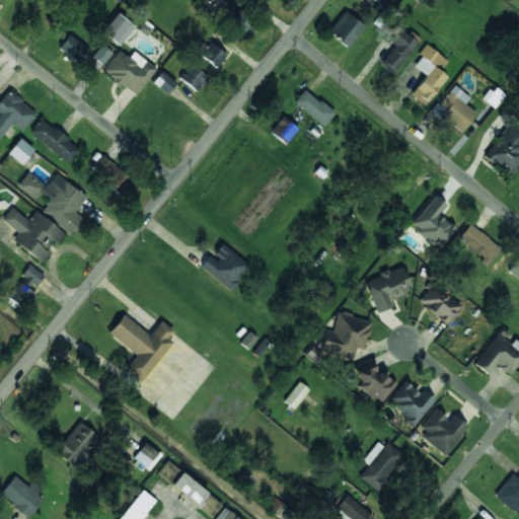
[(393,8),(384,0),(380,0),(372,8),(383,19),(393,8)]
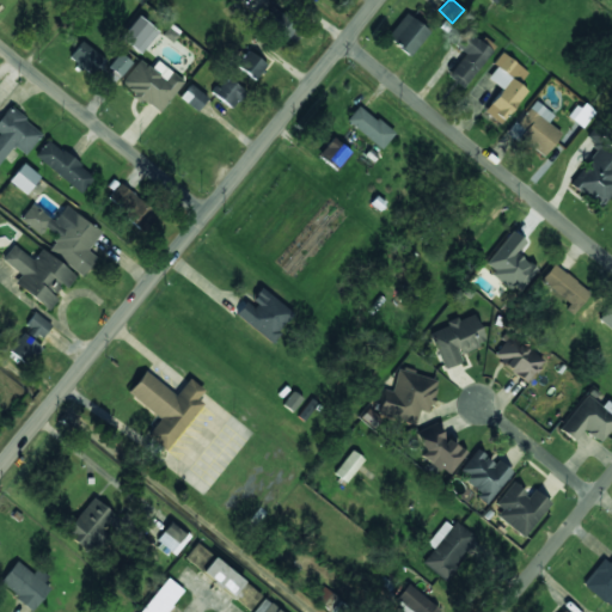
[(293,46),(306,26),(279,7),(264,26),(293,46)]
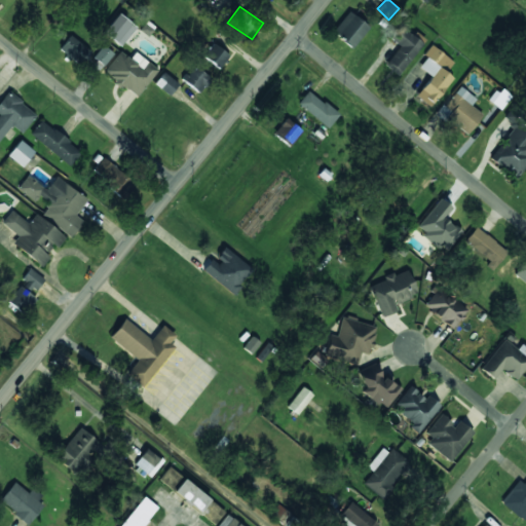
[(351,48),(369,28),(348,11),(332,32),(351,48)]
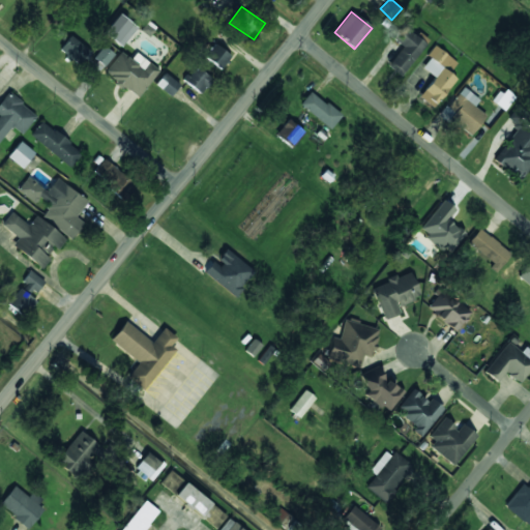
[(104,33),(121,47),(137,27),(119,13),(104,33)]
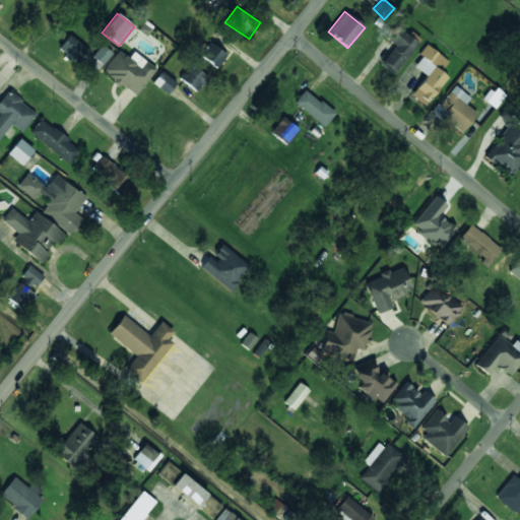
[(417,43),(398,28),(393,36),(389,33),(385,38),(394,46),(380,65),(393,74),(417,43)]
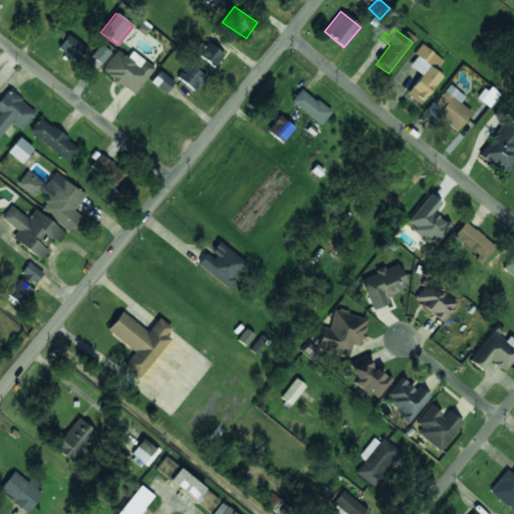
[(78,62),(88,45),(66,34),(57,51),(78,62)]
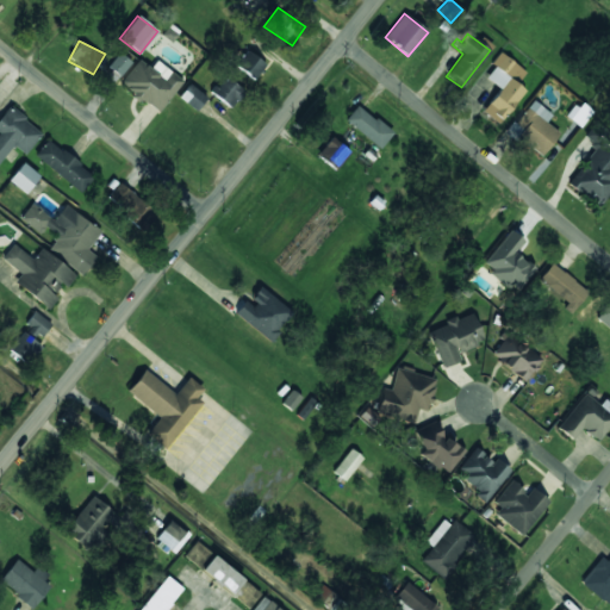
[(236,66),(254,80),(266,64),(248,50),(236,66)]
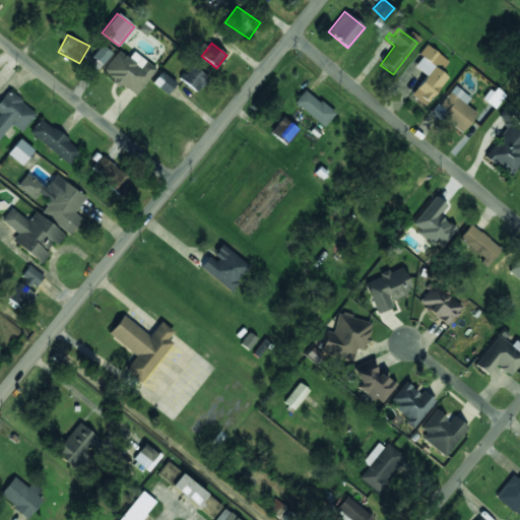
[(425,106),(447,77),(440,72),(448,61),(428,46),(412,65),(426,75),(410,94),(425,106)]
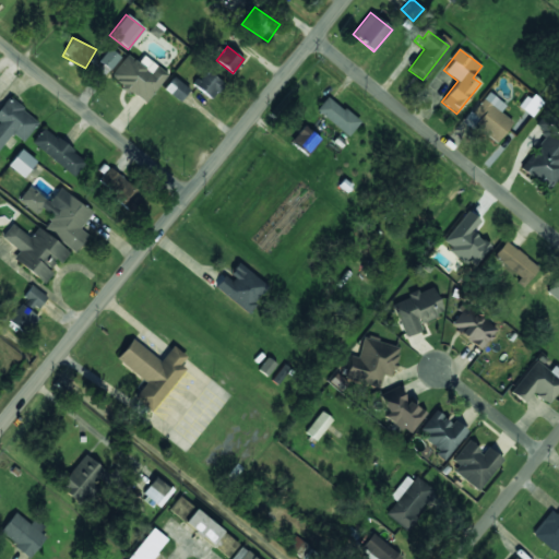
[(147,58),(141,66),(128,55),(110,75),(144,103),(167,74),(147,58)]
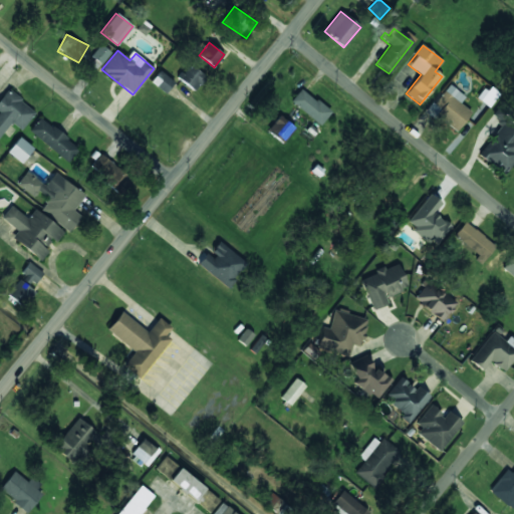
[(206,76),(190,63),(178,78),(195,90),(206,76)]
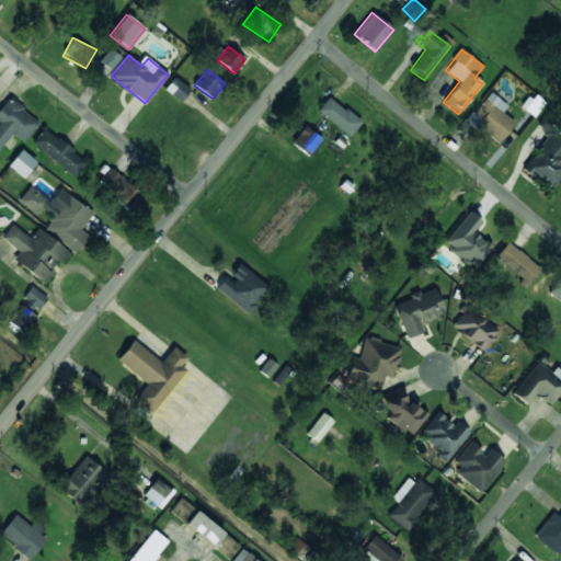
[(180,102),(190,90),(174,77),(164,89),(180,102)]
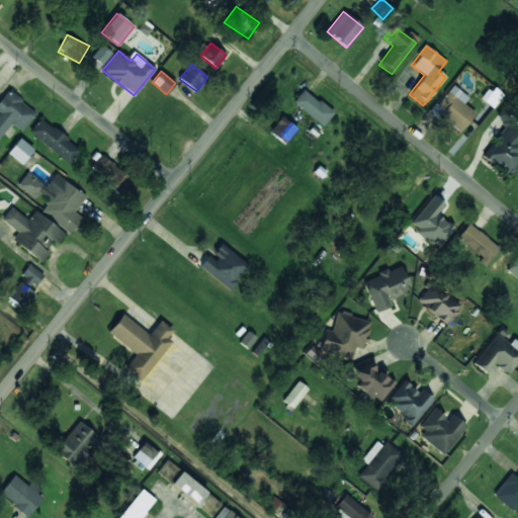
[(467,97),(450,84),(430,112),(459,134),(475,112),(462,104),(467,97)]
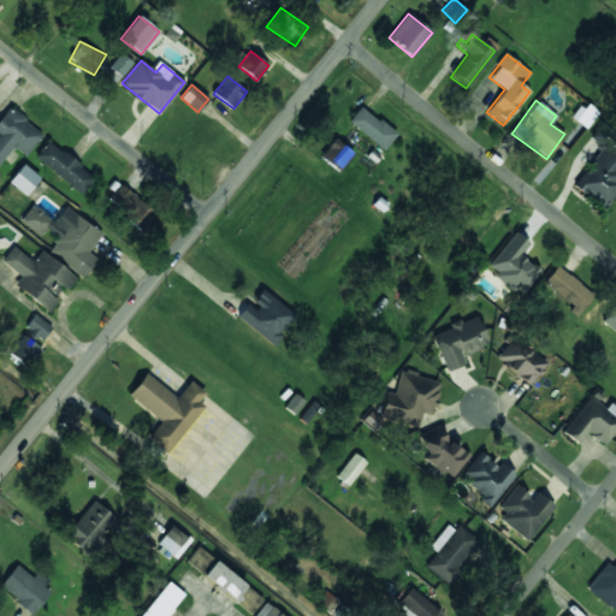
[(348,120),(383,150),(396,135),(361,105),(348,120)]
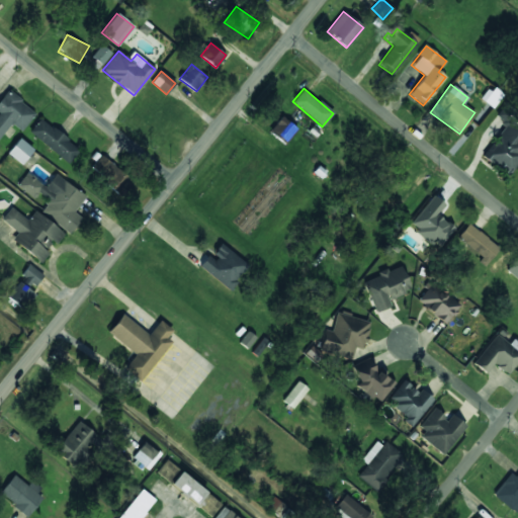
[(0,137),(11,123),(21,131),(36,112),(7,90),(0,99),(0,137)]
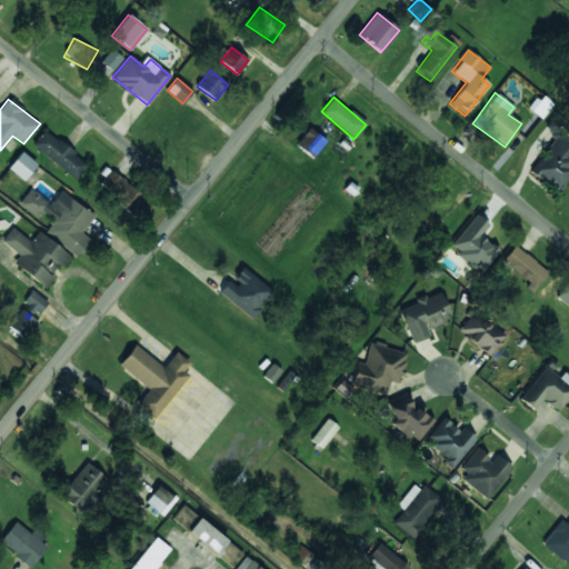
[(530,173),(559,192),(568,177),(568,136),(559,129),(530,173)]
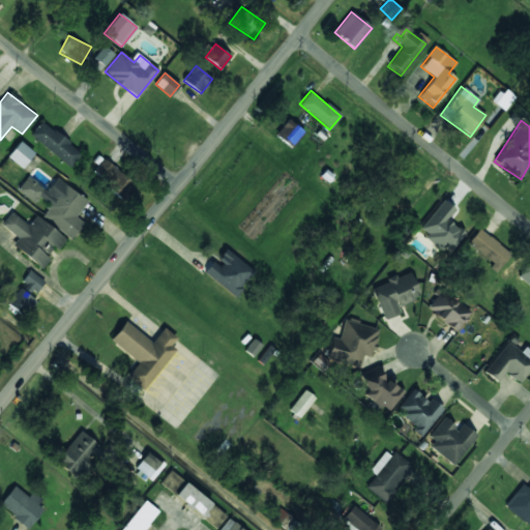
[(30,136),(69,167),(81,152),(41,121),(30,136)]
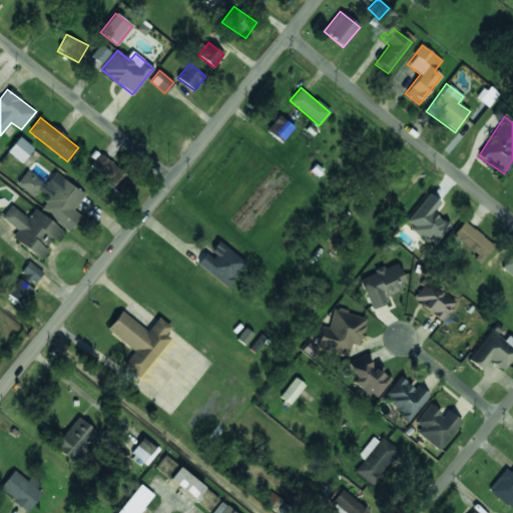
[(33,147),(19,136),(7,152),(21,163),(33,147)]
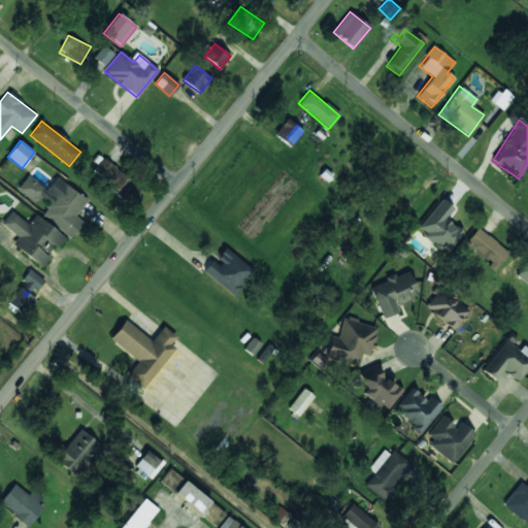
[(92,172),(123,198),(135,185),(103,158),(92,172)]
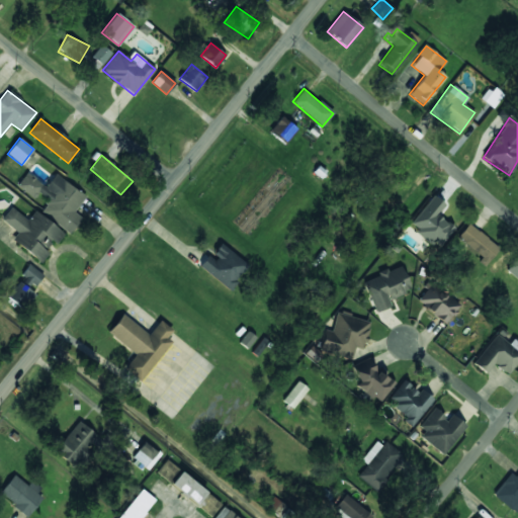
[(70,234),(82,218),(74,211),(85,196),(54,172),(45,185),(26,172),(17,185),(33,198),(36,194),(48,203),(40,212),(70,234)]
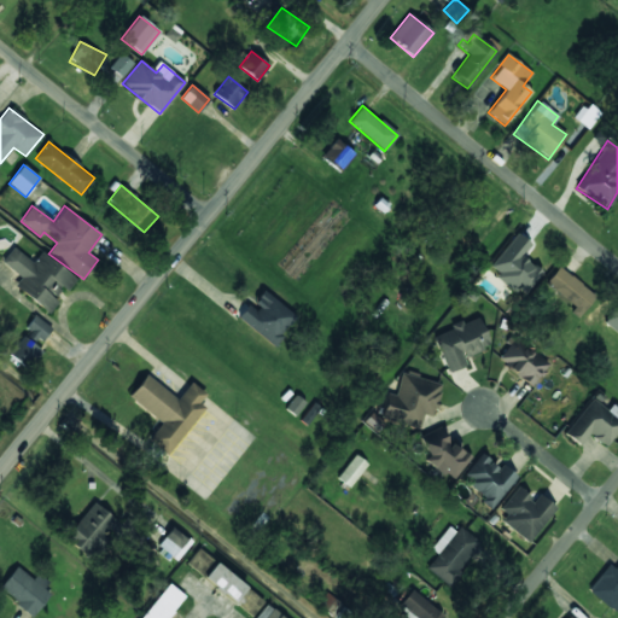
[(530,244),(516,233),(490,267),(497,273),(495,275),(524,297),(542,272),(520,256),(530,244)]
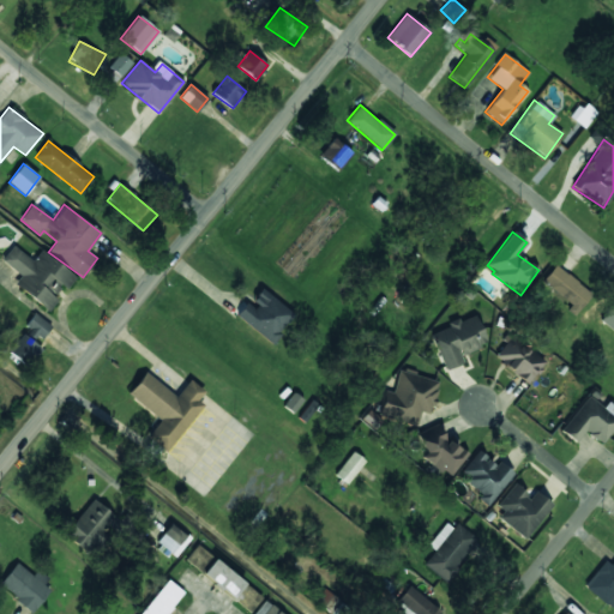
[(41,250),(34,262),(13,246),(1,260),(20,276),(14,284),(47,309),(64,287),(67,289),(77,276),(41,250)]
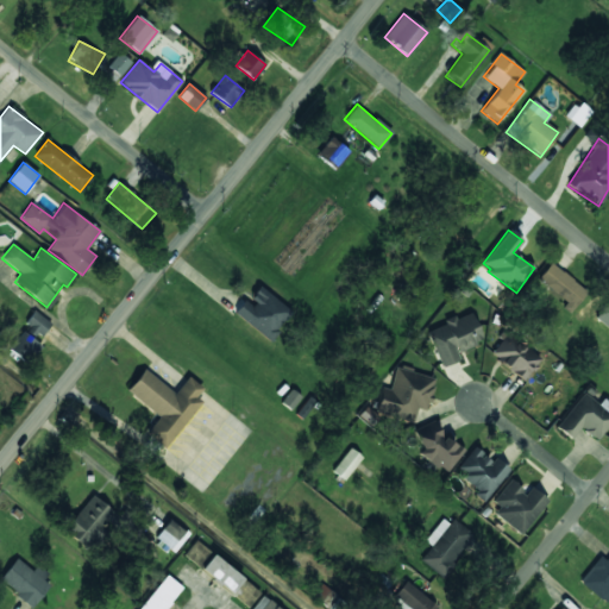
[(535,281),(572,309),(586,290),(550,263),(535,281)]
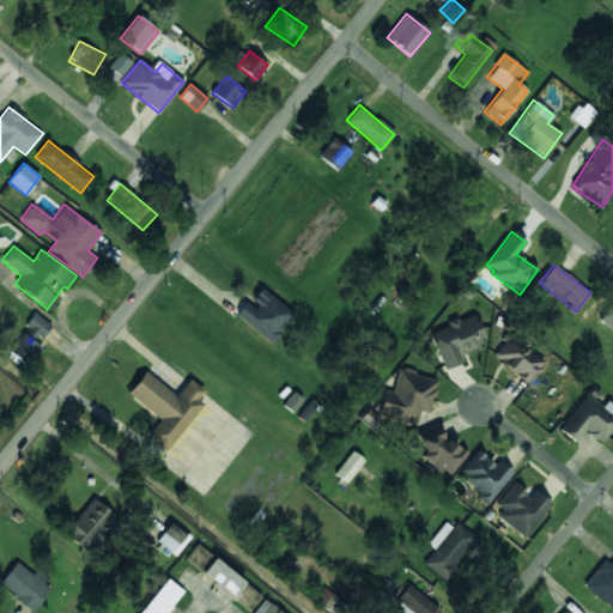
[(271,343),(293,314),(260,286),(236,315),(271,343)]
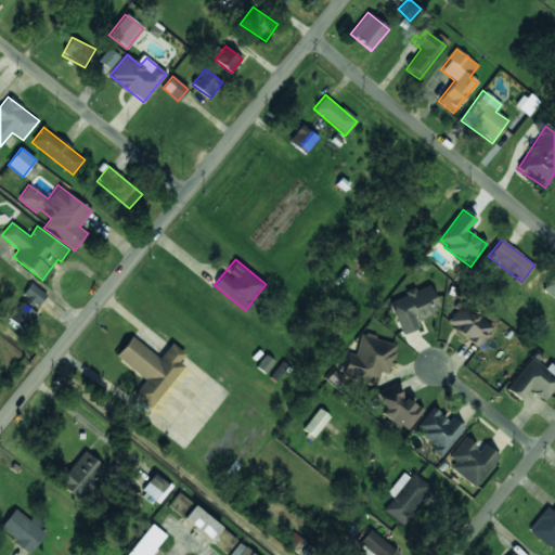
[(554,300),(554,276),(553,275),(541,291),(554,300)]
